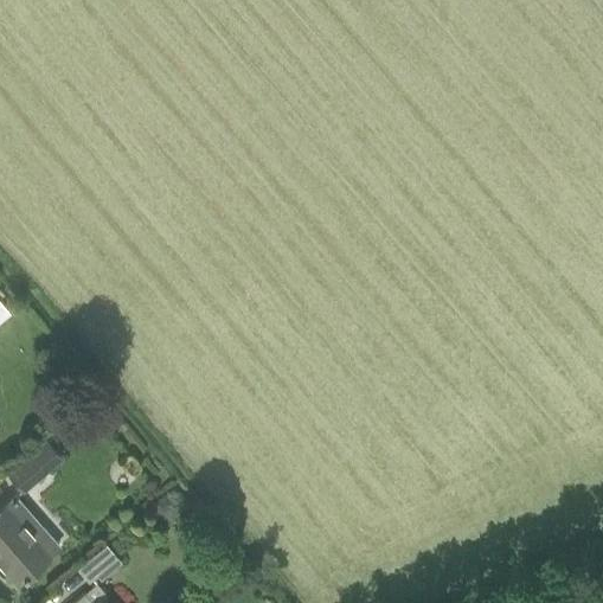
[(0,325),(12,315),(0,301),(0,325)]
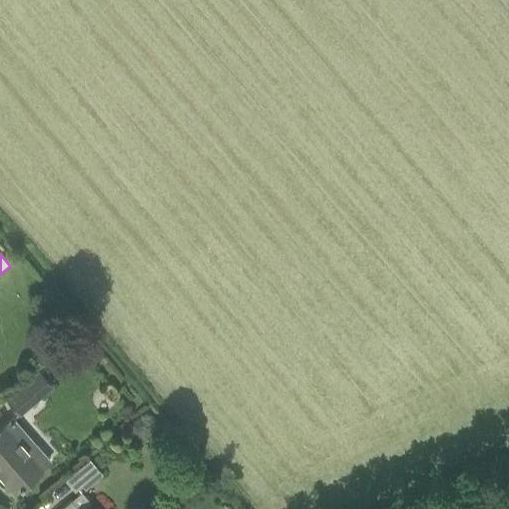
[(21,416),(52,389),(40,375),(9,402),(21,416)]
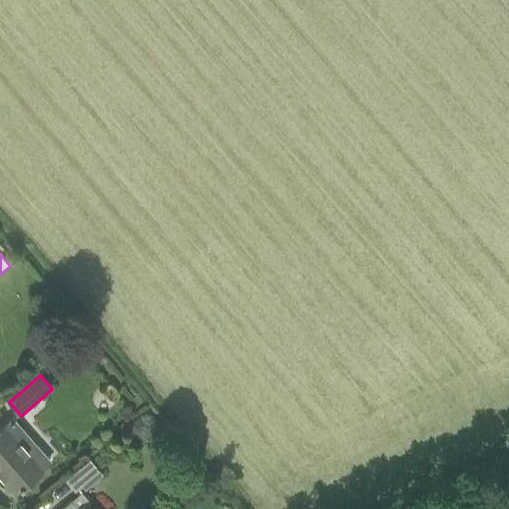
[(0,475),(16,494),(44,470),(52,464),(39,449),(32,455),(19,440),(26,434),(14,420),(0,432),(0,475)]
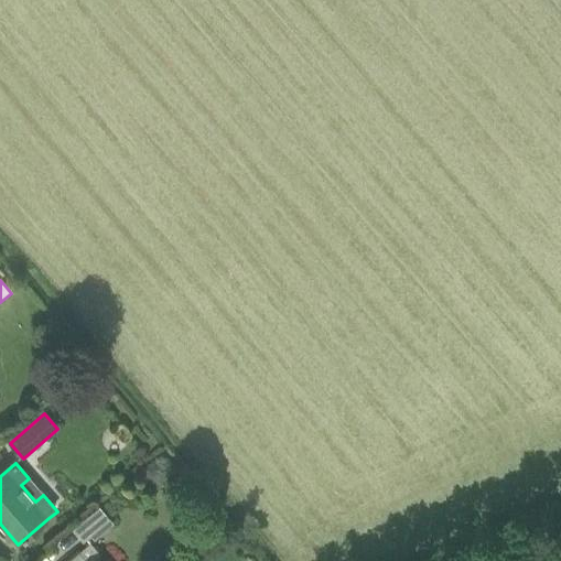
[(115,526),(101,509),(74,532),(84,545),(92,538),(95,542),(115,526)]
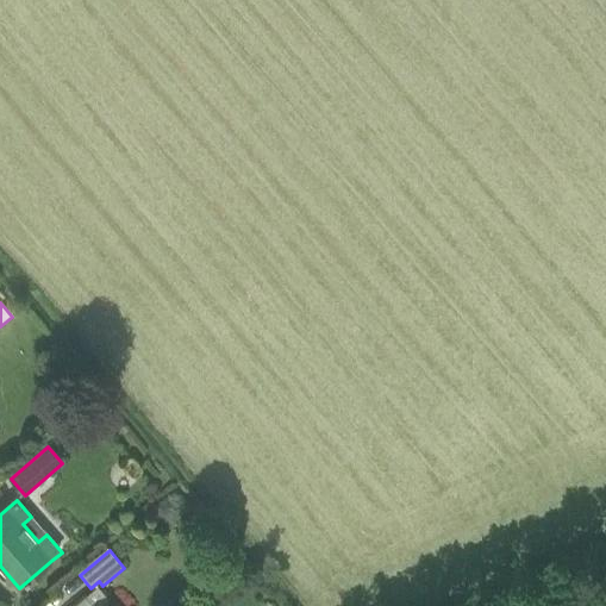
All buildings are outlined.
